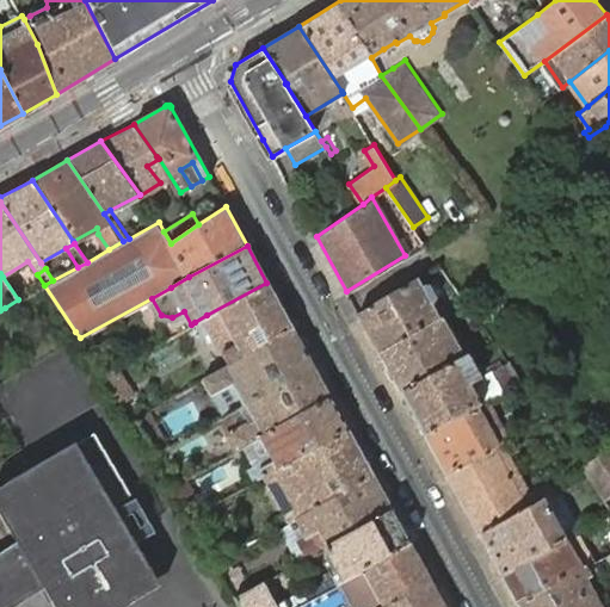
[(436,311),(418,277),(359,313),(380,352),(442,317),(448,314),(444,307),(436,311)]
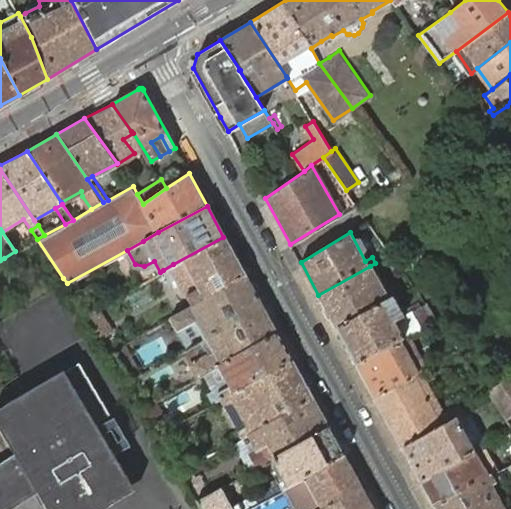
[(245,276),(223,237),(173,264),(163,270),(170,281),(176,278),(191,306),(245,276)]
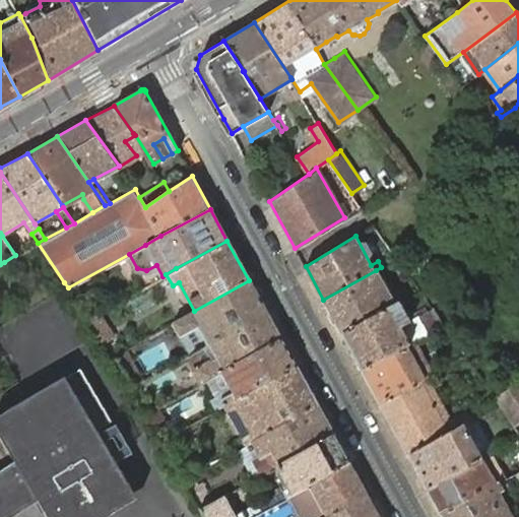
[(376,270),(323,300),(342,333),(395,304),(389,293),(380,298),(372,283),(380,277),(376,270)]
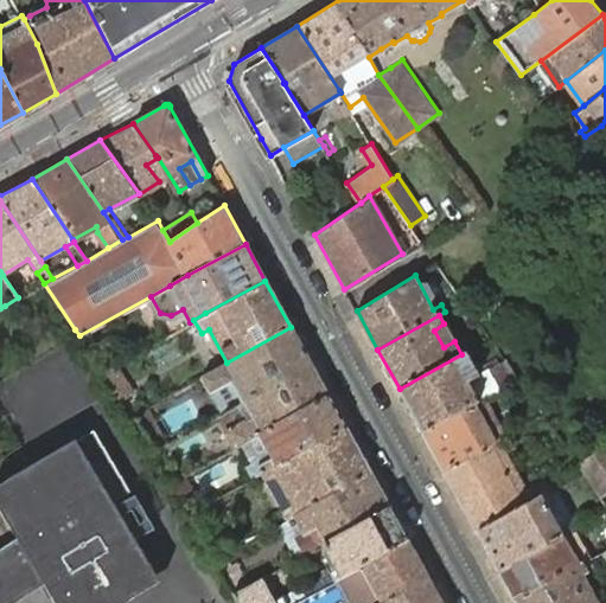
[(444,347),(454,341),(444,324),(434,331),(444,347)]
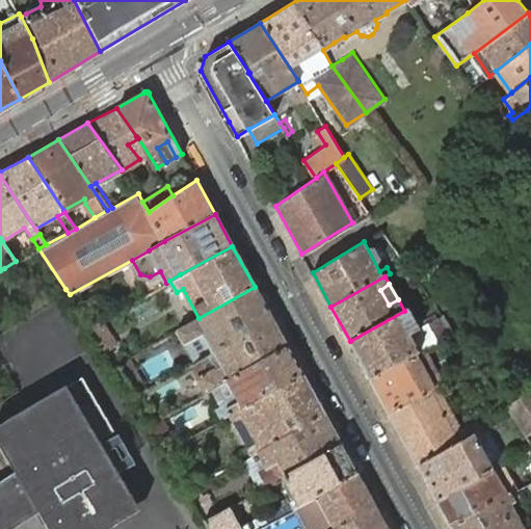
[(272,319),(255,287),(198,318),(177,329),(184,344),(204,334),(213,351),(272,319)]
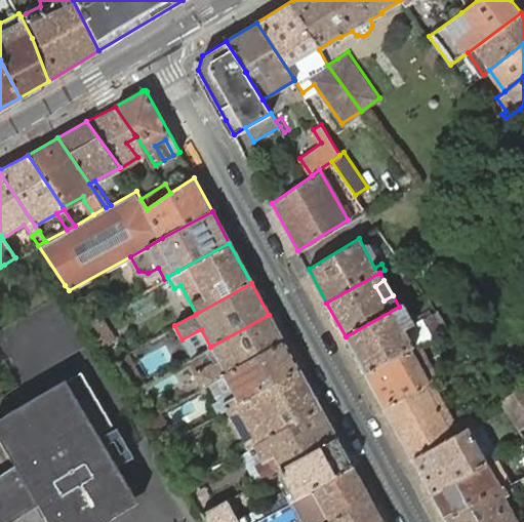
[(417,343),(448,325),(437,310),(422,319),(421,317),(412,322),(401,328),(395,317),(405,311),(402,305),(399,307),(346,336),(365,373),(417,343)]
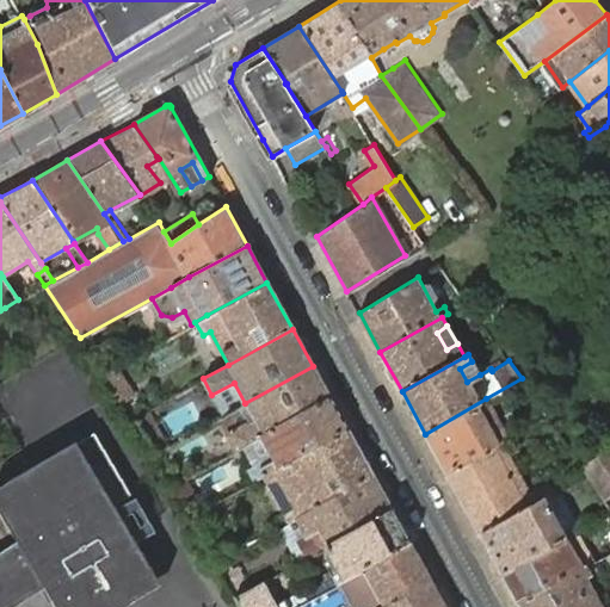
[(467,382),(480,375),(472,361),(460,369),(467,382)]
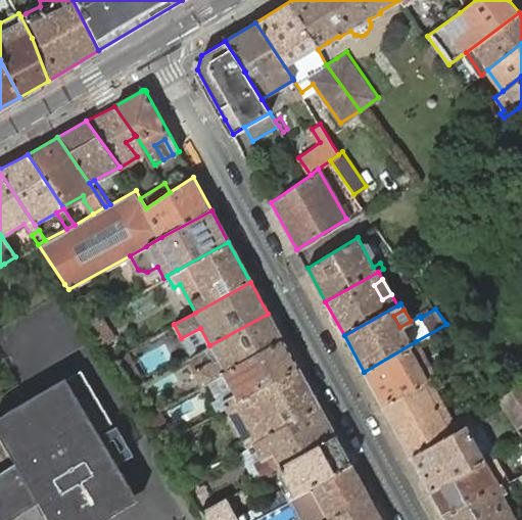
[(98,314),(88,320),(95,331),(102,341),(112,336),(98,314)]
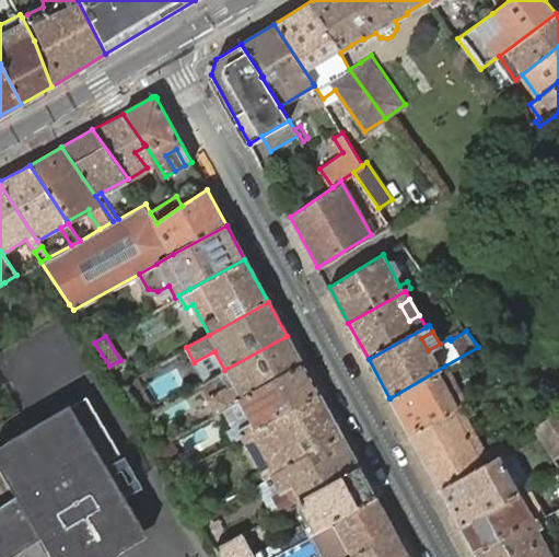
[(303,364),(287,336),(224,370),(205,381),(212,396),(210,397),(218,410),(224,407),(240,399),(303,364)]
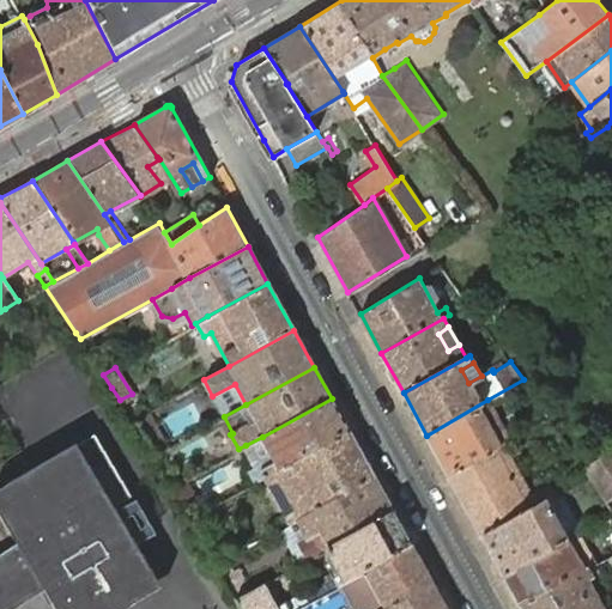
[(248,470),(254,481),(264,476),(349,430),(332,399),(262,437),(270,451),(260,457),(259,457),(256,464),(248,470)]
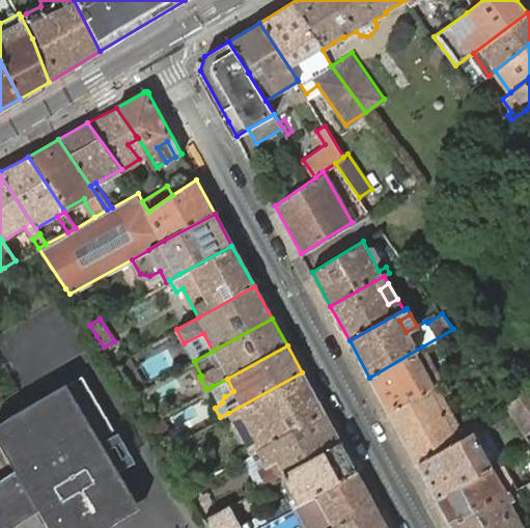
[(435,383),(440,380),(434,368),(429,360),(422,346),(369,378),(388,410),(435,383)]
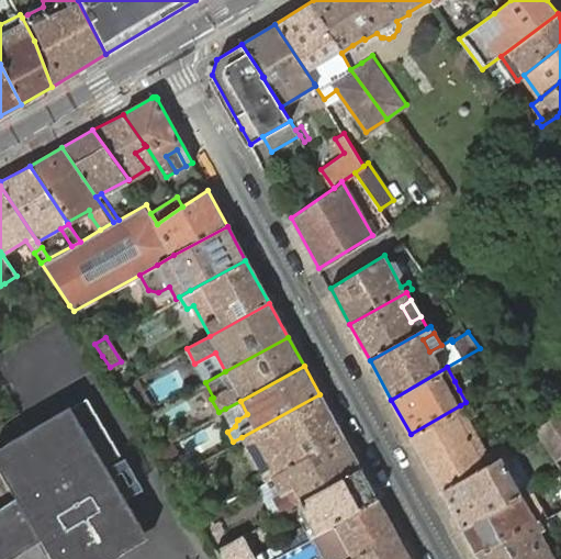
[(344,438),(320,394),(242,437),(247,447),(248,447),(262,439),(276,464),(261,471),(260,471),(266,480),(344,438)]
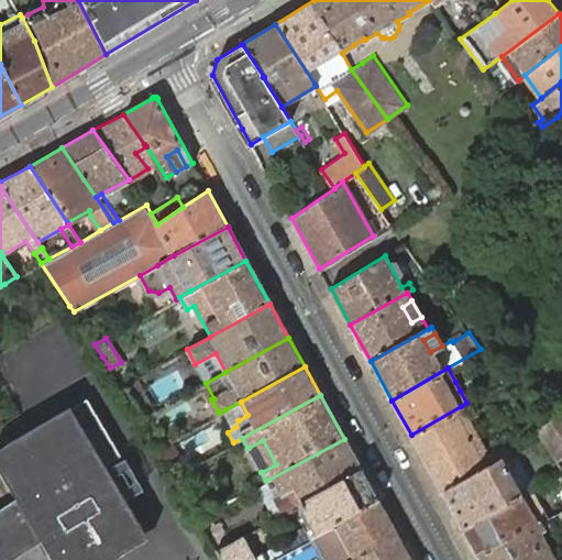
[(0,559),(8,559),(40,541),(52,559),(111,559),(147,539),(103,465),(121,456),(86,398),(0,448),(0,559)]
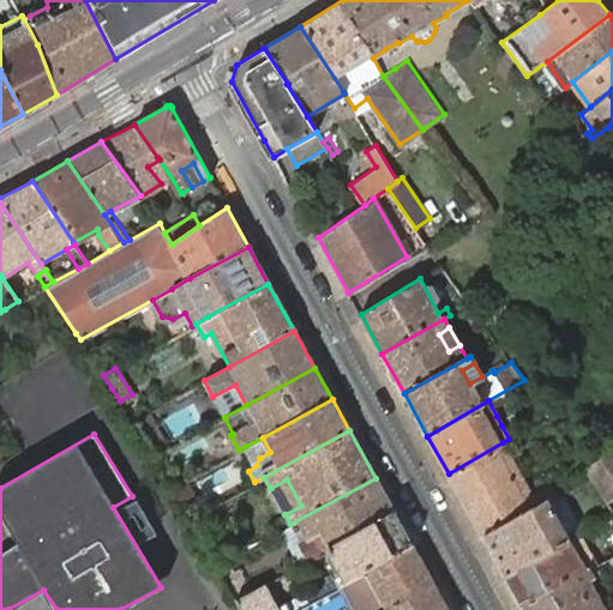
[(270,452),(263,438),(246,446),(254,460),(258,458),(260,458),(270,452)]
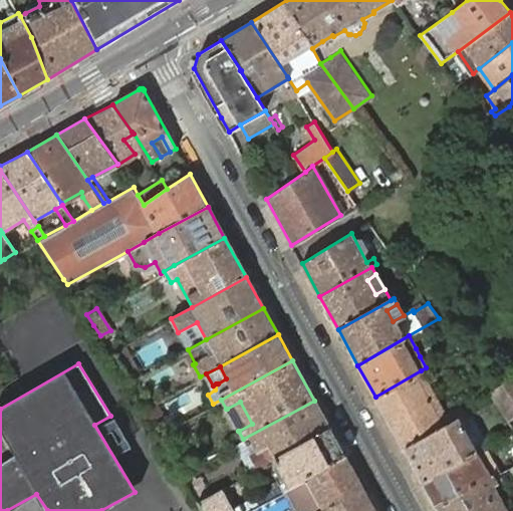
[(421,370),(375,397),(405,450),(457,421),(466,416),(460,405),(445,413),(438,401),(435,396),(421,370)]
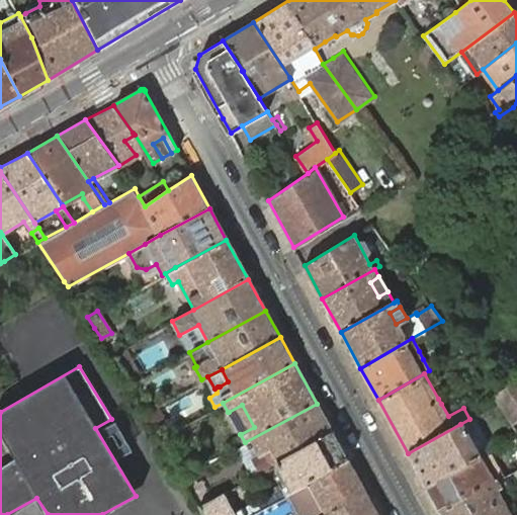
[(516,377),(493,396),(499,403),(512,421),(516,417),(516,377)]
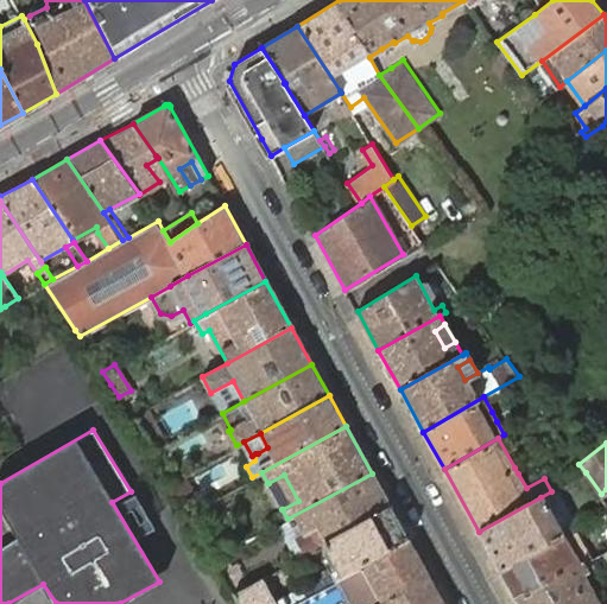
[(391,508),(372,474),(288,519),(292,526),(298,523),(303,533),(297,535),(307,554),(332,540),(391,508)]
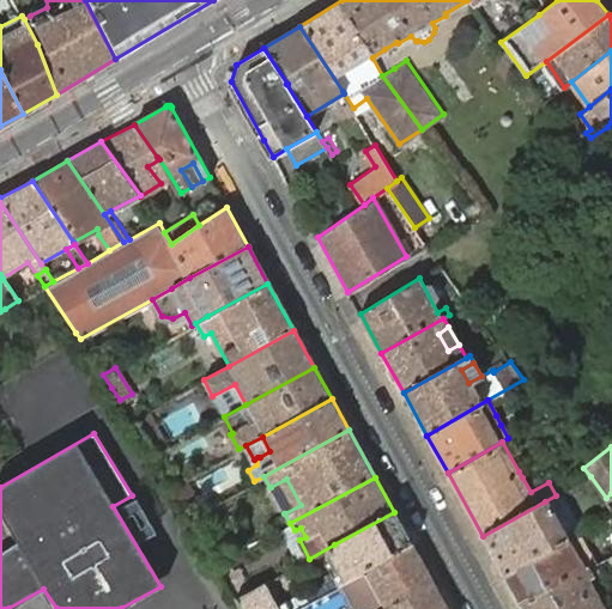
[(187,479),(174,486),(180,497),(193,489),(187,479)]
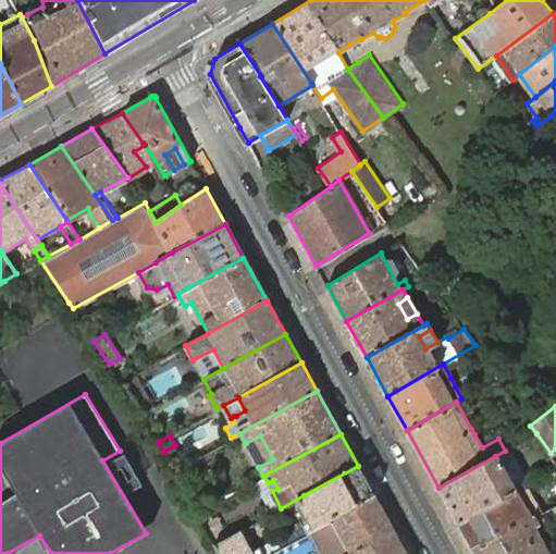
[(260,435),(246,443),(259,467),(273,459),(260,435)]
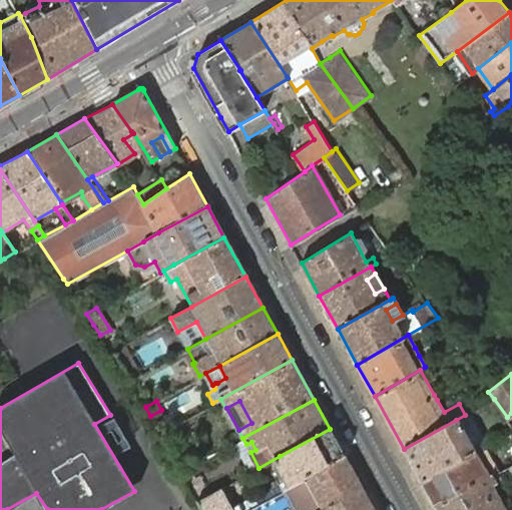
[(471,425),(465,415),(456,420),(470,447),(480,441),(474,432),(471,425)]
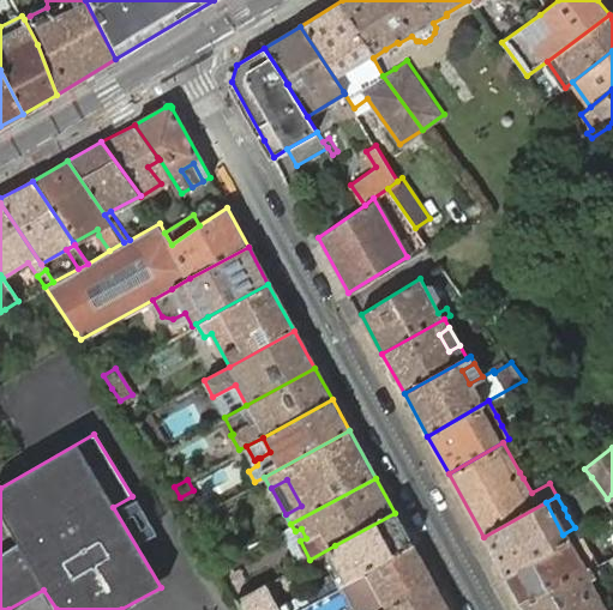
[(546,502),(484,537),(505,577),(578,536),(575,527),(563,535),(546,502)]
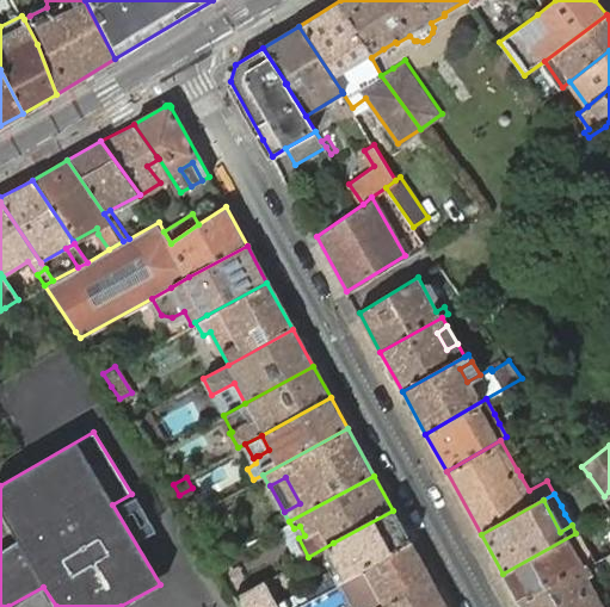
[(411,542),(393,511),(333,543),(345,562),(338,565),(343,573),(338,575),(342,580),(344,578),(411,542)]
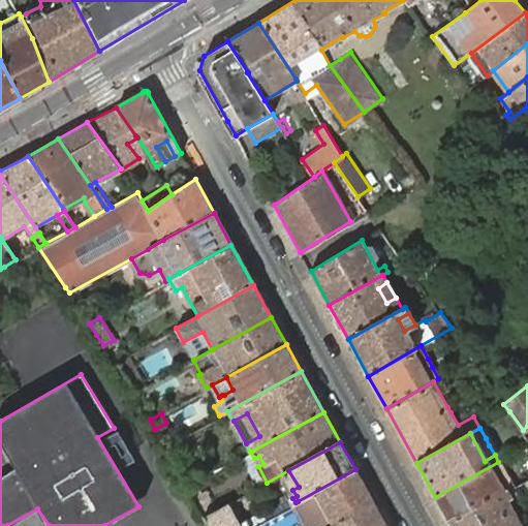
[(250,452),(243,457),(258,487),(267,483),(258,466),(254,458),(250,452)]
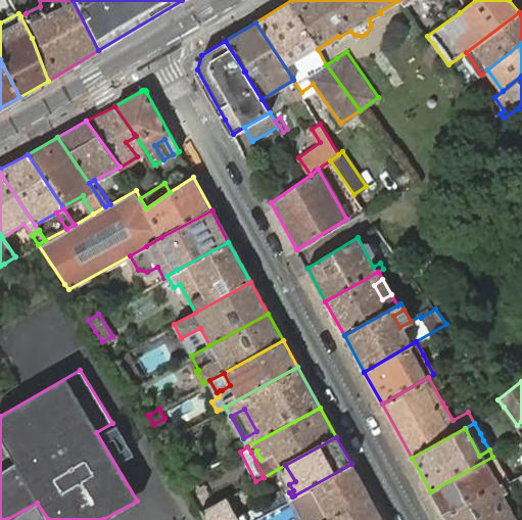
[(256,451),(251,453),(255,461),(261,459),(256,451)]
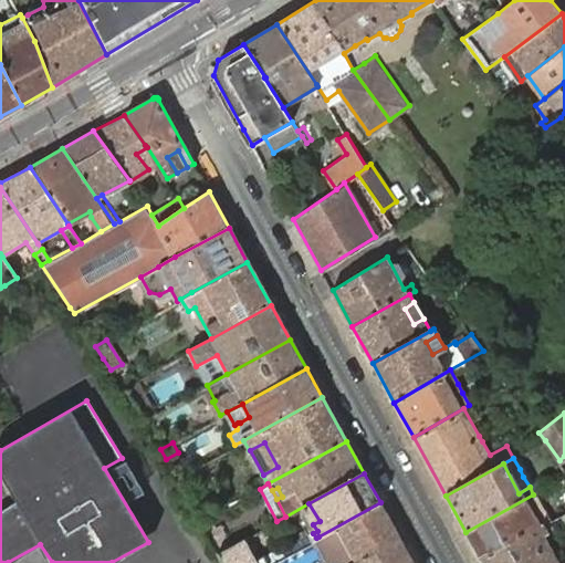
[(466,532),(480,559),(550,520),(546,512),(543,513),(533,494),(466,532)]
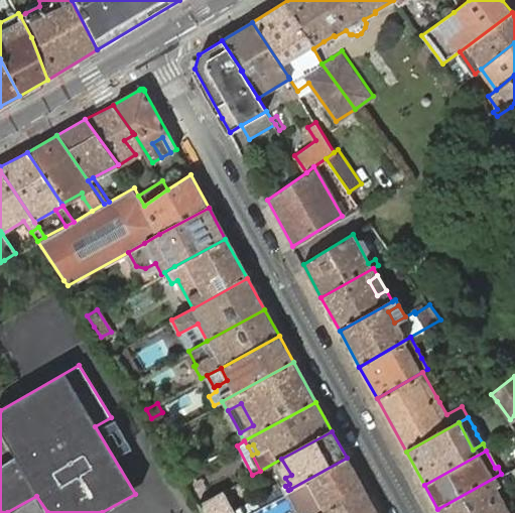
[(326,512),(365,492),(347,458),(290,489),(294,494),(301,491),(302,492),(310,488),(320,507),(312,511),(312,512),(326,512)]
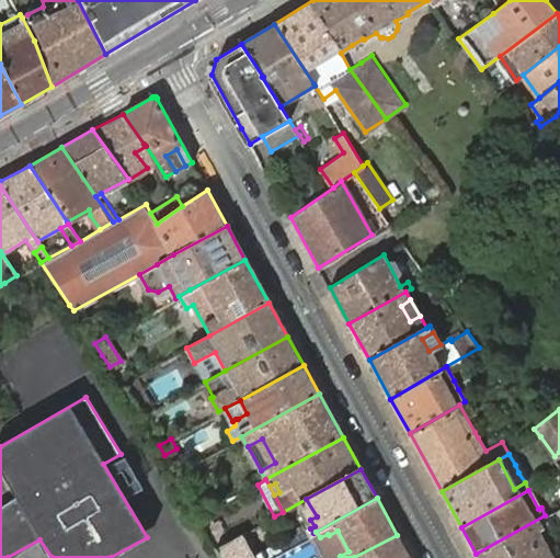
[(476,554),(478,557),(550,557),(536,532),(541,528),(543,532),(552,526),(546,515),(545,515),(476,554)]
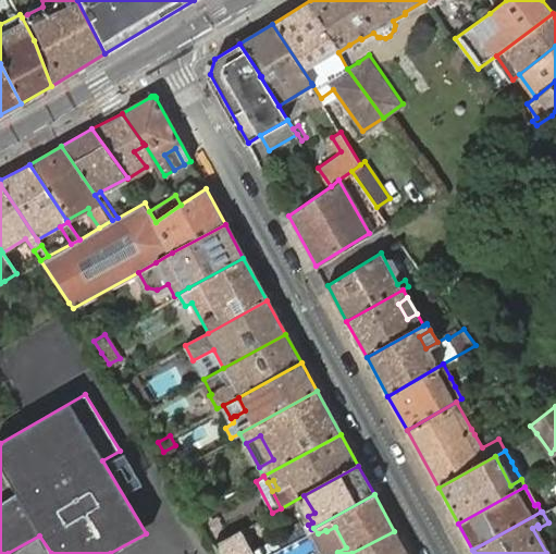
[(248,527),(214,544),(219,553),(266,553),(306,532),(301,525),(296,524),(284,530),(285,531),(273,538),(273,539),(259,546),(248,527)]
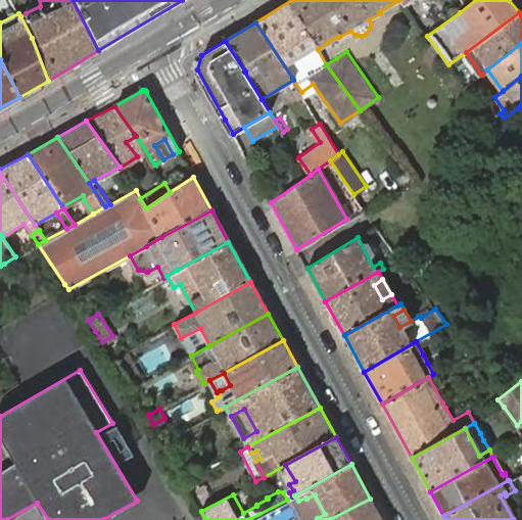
[(315,494),(306,499),(317,518),(325,514),(315,494)]
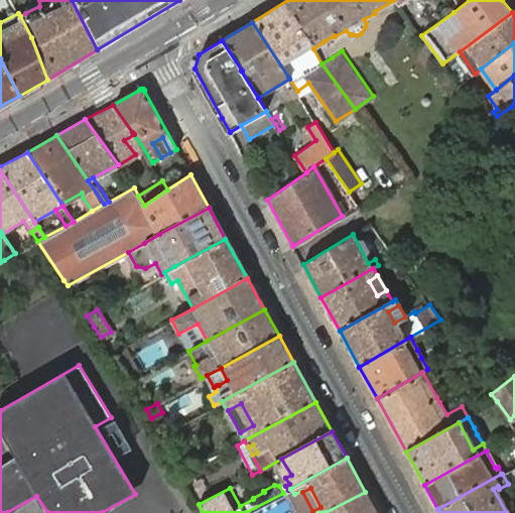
[(376,512),(365,492),(326,512),(376,512)]
